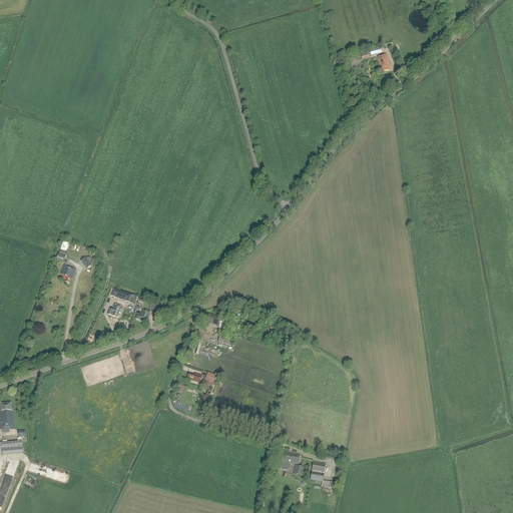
[(369,51),(371,56),(378,54),(378,52),(381,51),(380,47),(369,51)]
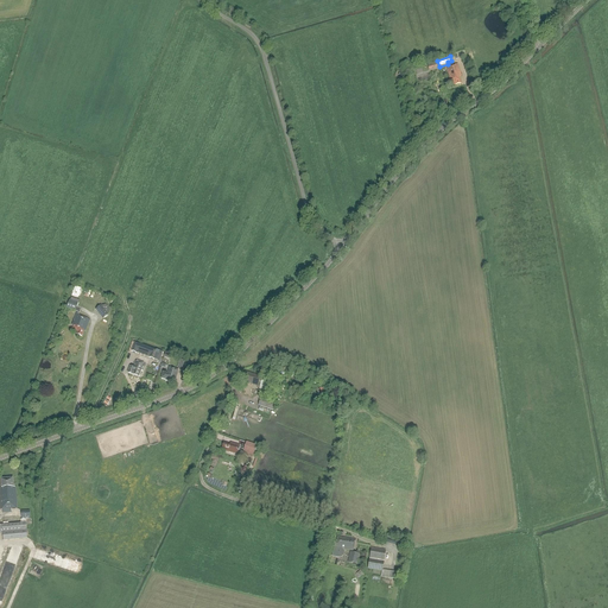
[(458,77),(461,76),(457,64),(447,68),(451,81),(454,81),(455,86),(461,83),(458,77)]
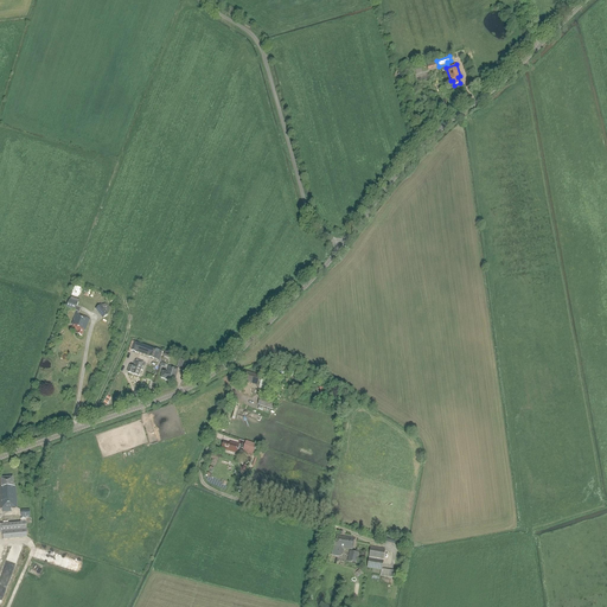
[(85,331),(89,319),(78,314),(80,310),(76,308),(77,302),(69,299),(66,307),(75,311),(76,311),(71,325),(72,325),(71,328),(77,331),(76,334),(82,336),(84,330),(85,331)]
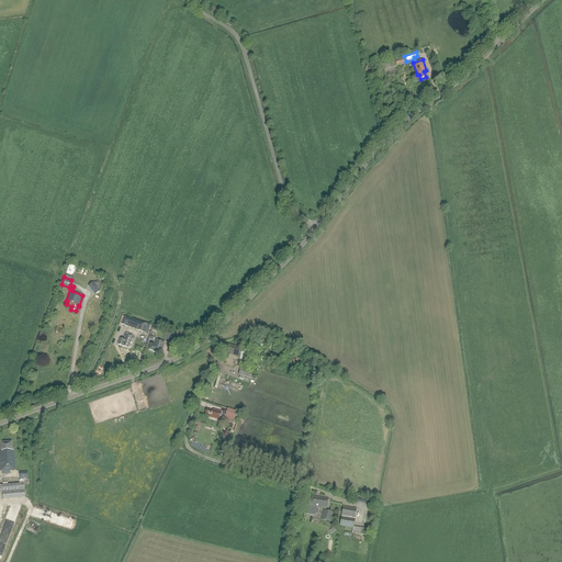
[(88,285),(94,294),(100,291),(100,290),(101,285),(101,284),(99,282),(98,281),(96,282),(93,282),(88,285)]
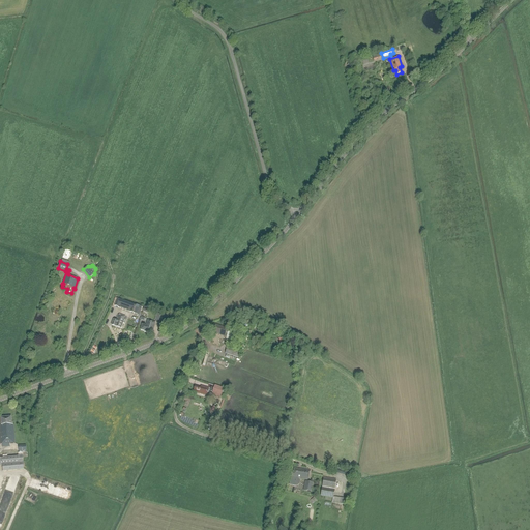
[(137,304),(117,298),(115,306),(135,313),(137,304)]
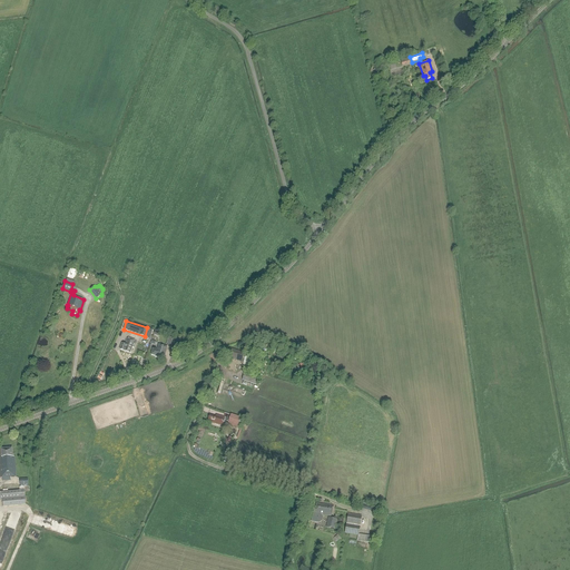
[(179,340),(168,336),(166,344),(177,347),(179,340)]
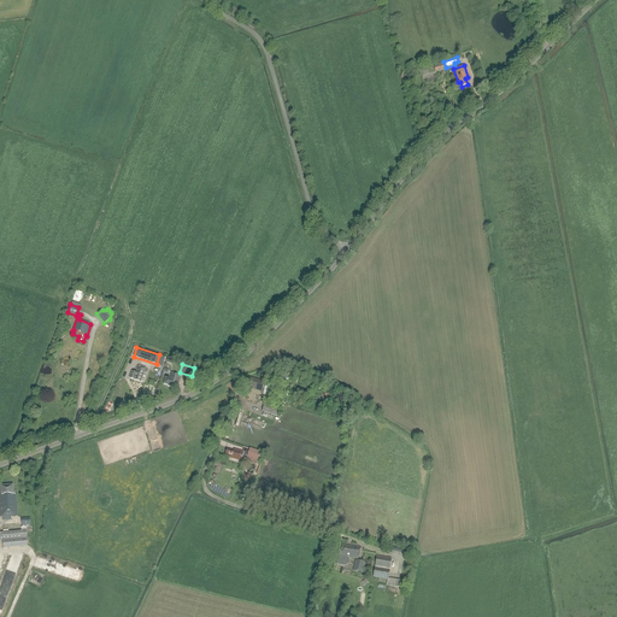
[(145,376),(147,369),(137,366),(135,372),(131,371),(129,378),(141,382),(144,376),(145,376)]
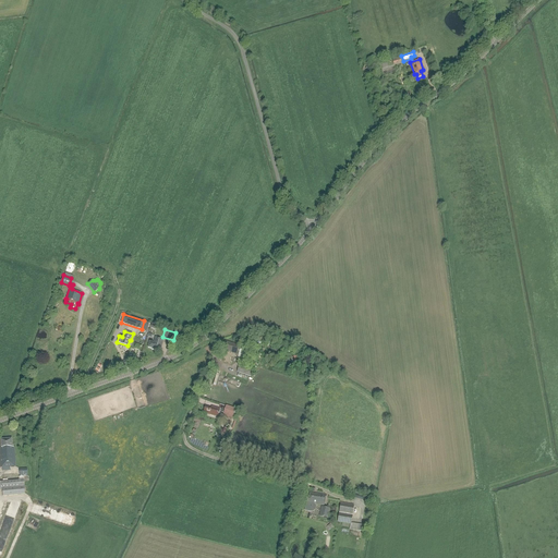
[(241,344),(246,347),(250,348),(252,340),(243,337),(241,344)]
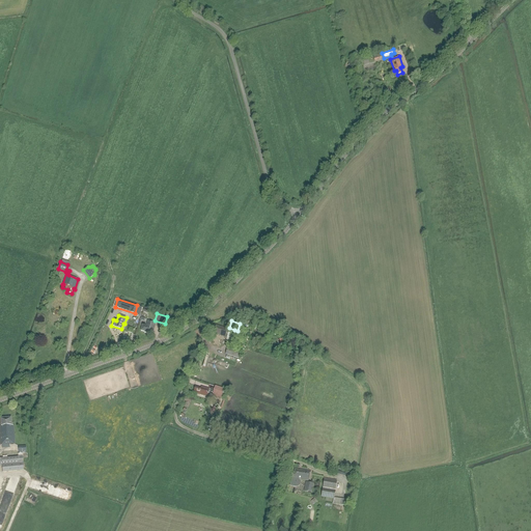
[(140,330),(144,332),(152,334),(156,324),(147,322),(146,326),(142,325),(140,330)]
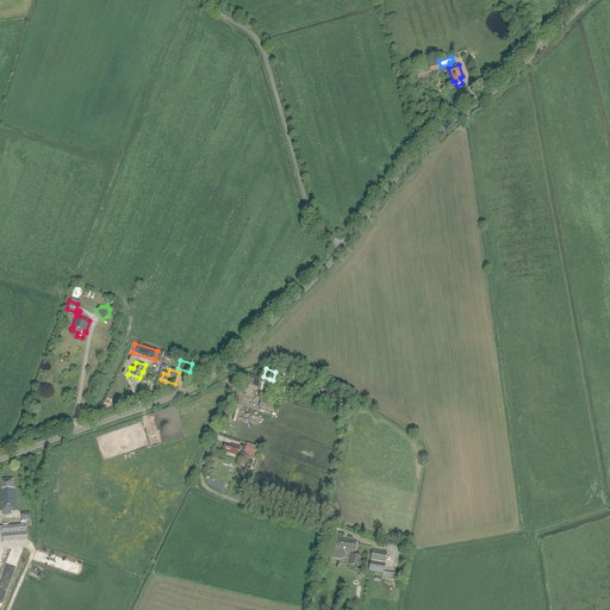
[(269,379),(263,377),(262,383),(260,381),(261,378),(247,373),(243,383),(259,387),(260,387),(260,390),(266,392),(269,379)]
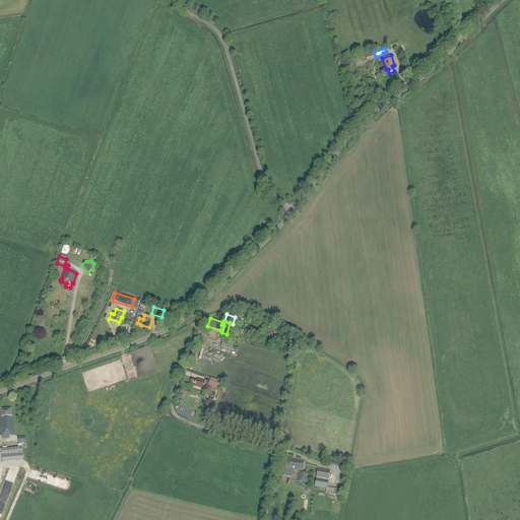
[(222,340),(220,346),(234,350),(236,344),(222,340)]
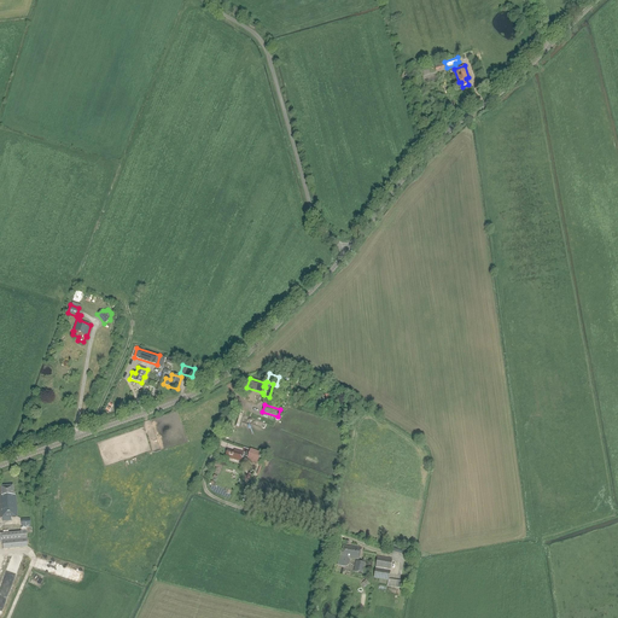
[(242,458),(246,459),(246,461),(256,465),(257,461),(260,456),(263,458),(264,454),(261,453),(250,449),(248,455),(243,454),(243,453),(234,450),(233,452),(227,450),(226,455),(228,456),(227,458),(240,461),(242,458)]
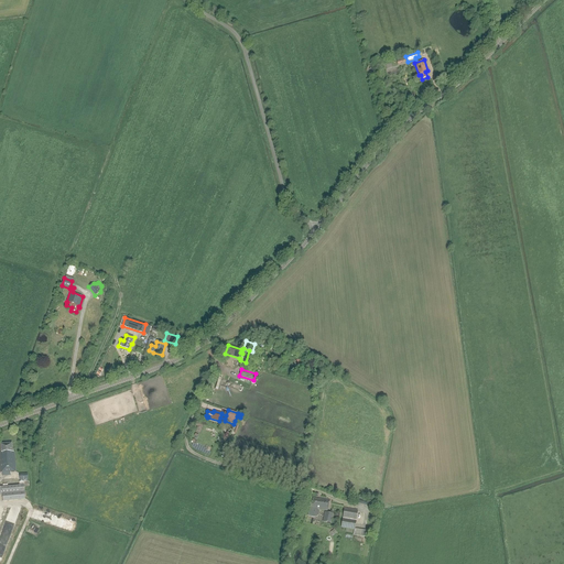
[(0,469),(0,473),(15,472),(14,452),(13,452),(13,449),(12,449),(12,443),(0,444),(1,453),(0,452),(0,469)]
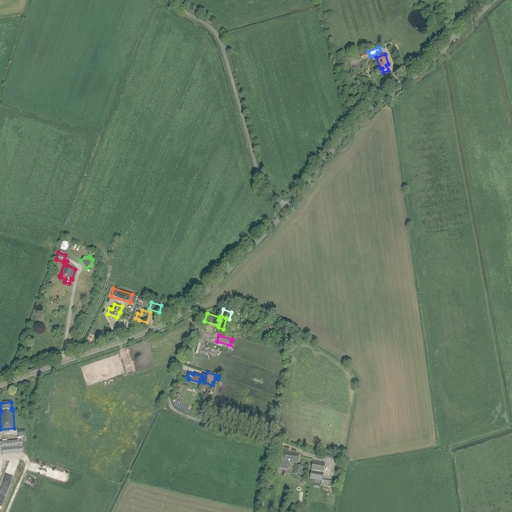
[(22,440),(2,442),(3,455),(23,454),(22,440)]
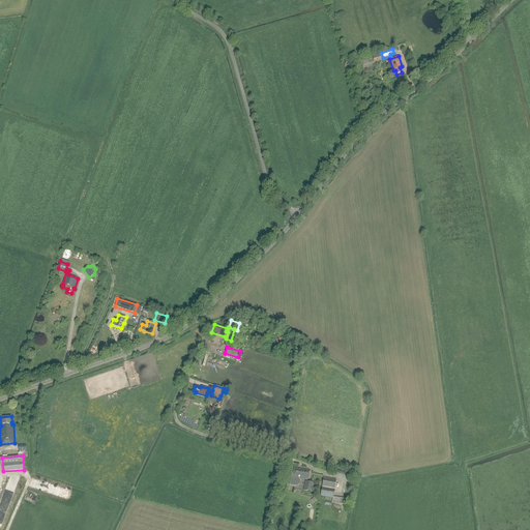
[(290,476),(291,476),(289,484),(295,486),(297,486),(299,484),(300,482),(300,479),(299,478),(307,480),(310,470),(302,469),(302,470),(294,468),(293,472),(291,472),(290,476)]
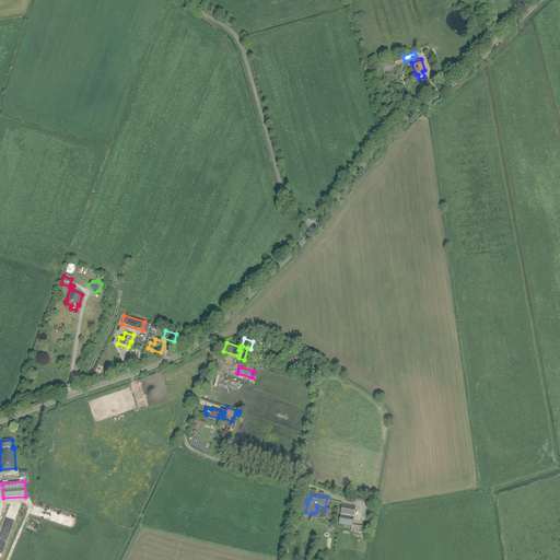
[(352,525),(356,508),(342,504),(339,524),(352,526),(352,525)]
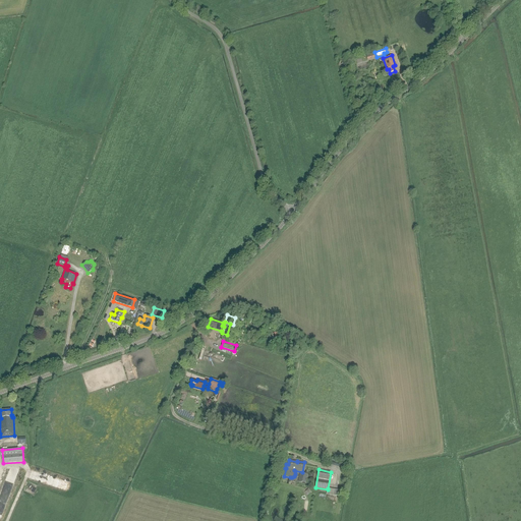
[(300,473),(298,481),(306,483),(308,474),(300,473)]
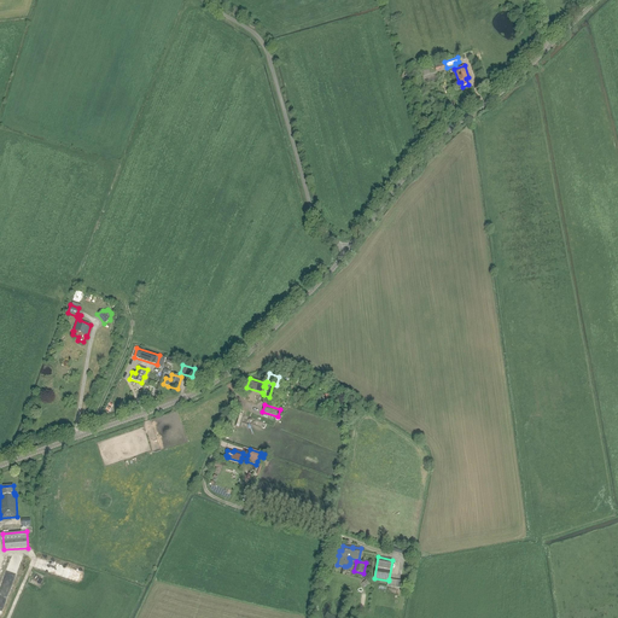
[(388,586),(401,588),(403,581),(389,578),(388,586)]
